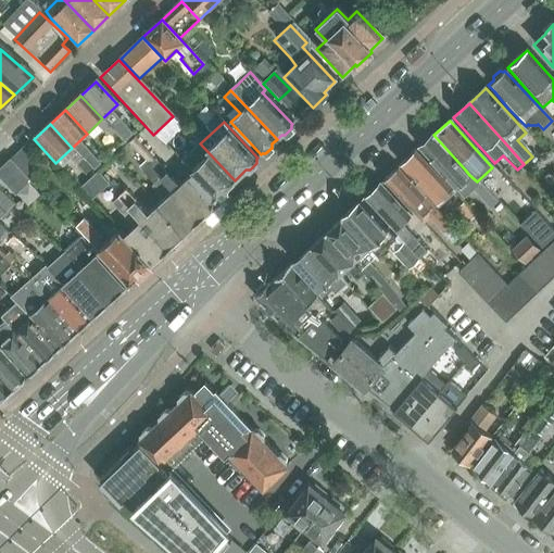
[(462,198),(470,189),(473,191),(489,210),(496,203),(488,195),(469,175),(465,170),(433,135),(418,150),(462,198)]
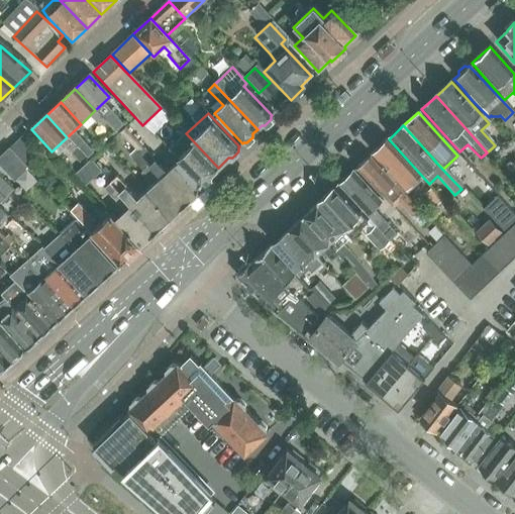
[(218,168),(186,133),(177,142),(186,151),(177,160),(200,184),(201,183),(205,183),(211,178),(211,174),(218,168)]
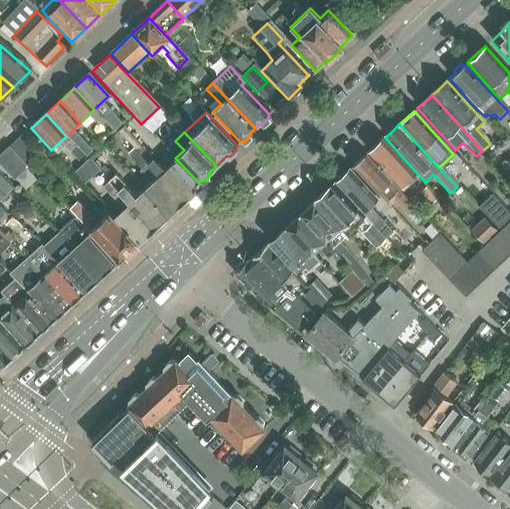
[(373,159),(402,193),(418,179),(382,140),(367,153),(373,159)]
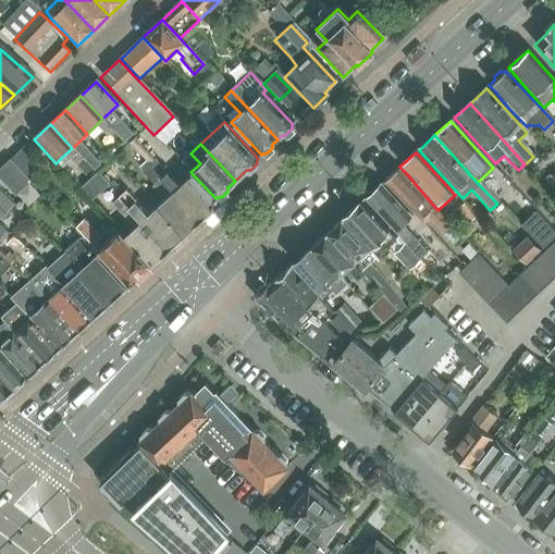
[(34,170),(20,155),(11,162),(25,179),(34,170)]
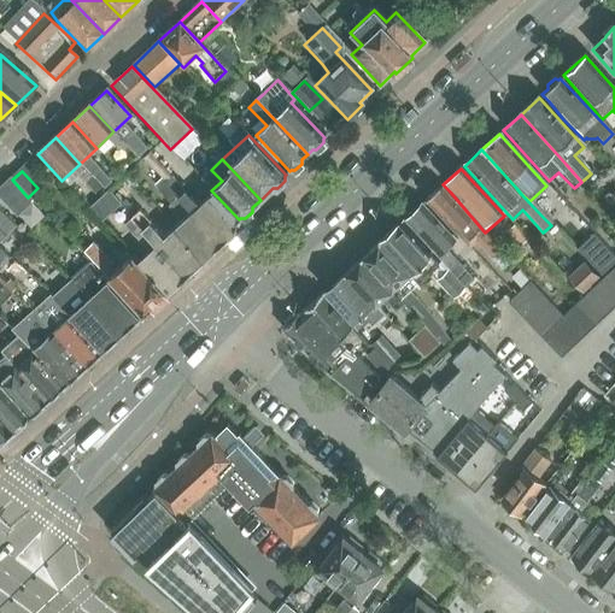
[(10,182),(0,189),(0,201),(15,218),(29,204),(10,182)]
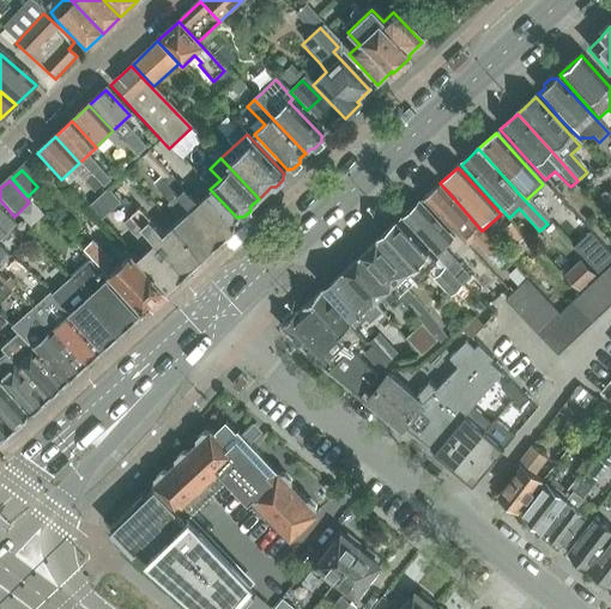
[(422,201),(452,232),(464,247),(471,239),(487,256),(495,248),(467,218),(437,187),(422,201)]
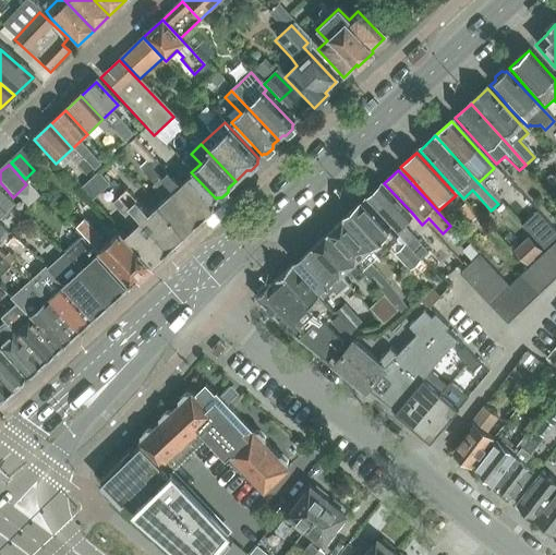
[(189,178),(172,193),(198,222),(212,210),(213,210),(213,204),(189,178)]
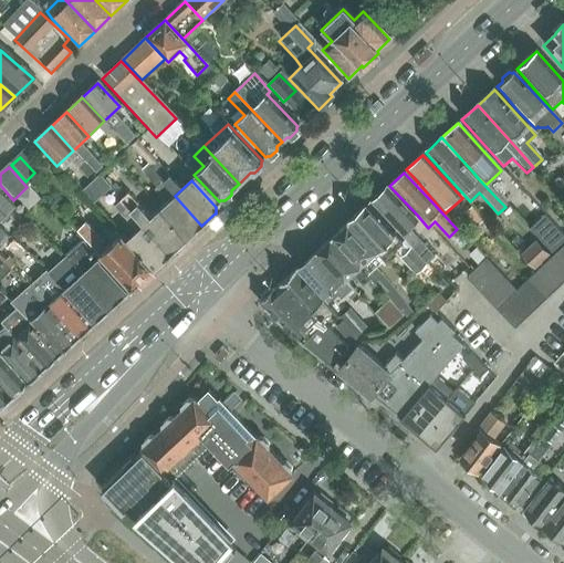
[(428,268),(436,261),(420,244),(421,243),(410,231),(419,223),(386,188),(369,204),(400,238),(404,241),(427,267),(428,268)]
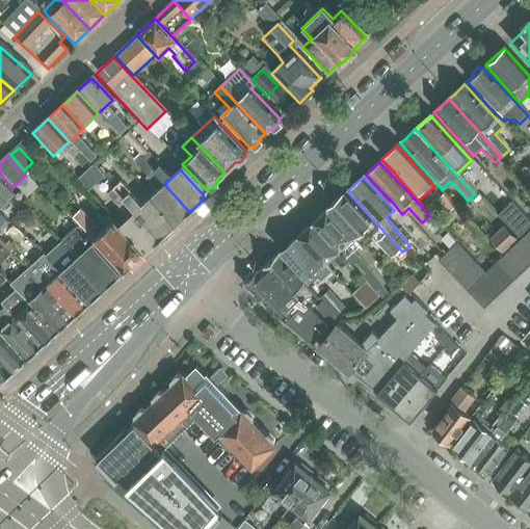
[(175,226),(189,212),(164,184),(149,199),(175,226)]
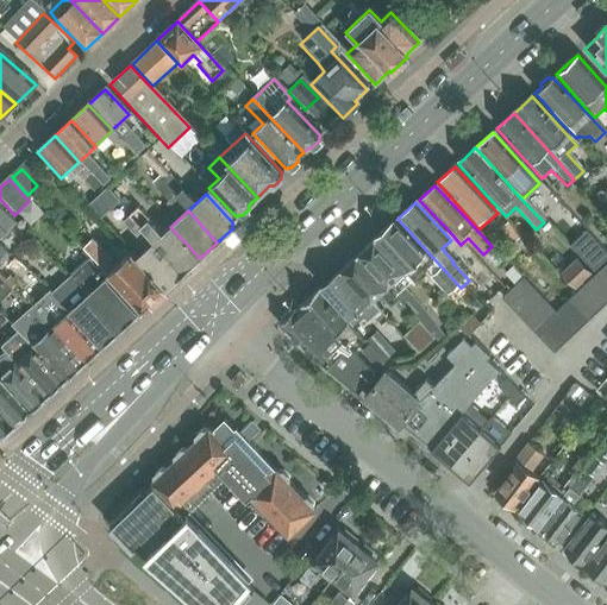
[(394,222),(375,239),(414,282),(426,271),(433,278),(430,282),(446,298),(460,287),(435,259),(431,263),(394,222)]
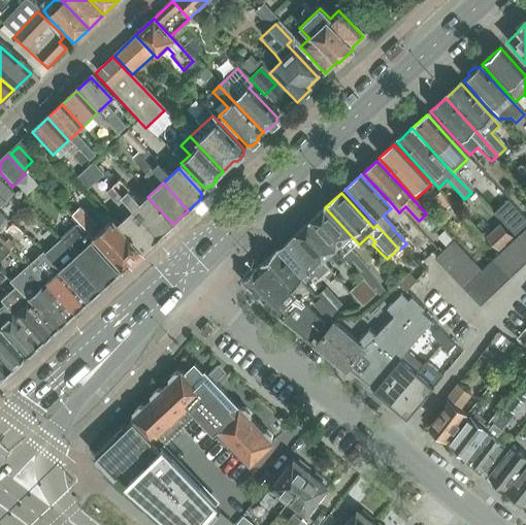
[(173,224),(148,197),(132,210),(158,238),(173,224)]
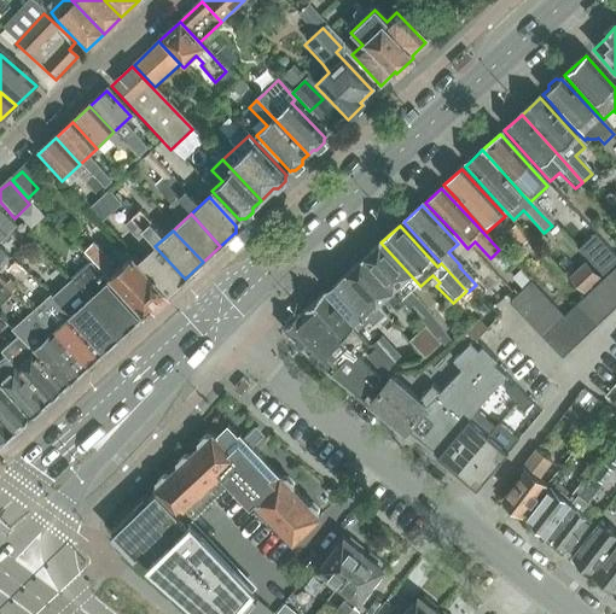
[(381,243),(362,261),(404,305),(431,335),(433,334),(439,329),(408,297),(420,286),(381,243)]
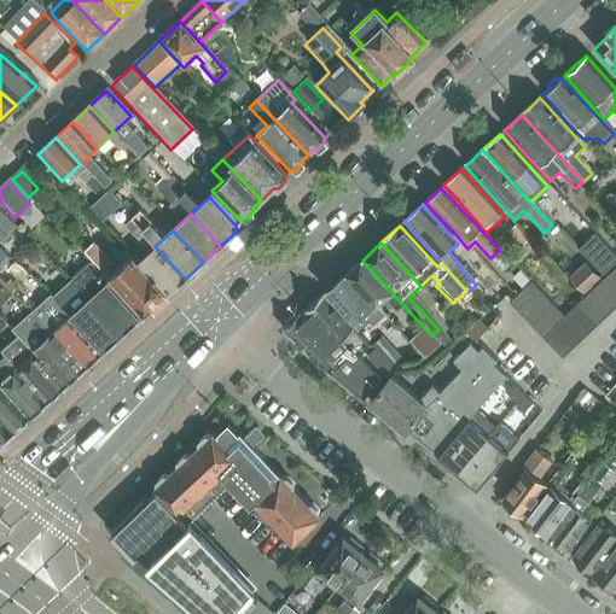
[(185,279),(155,246),(137,263),(167,296),(185,279)]
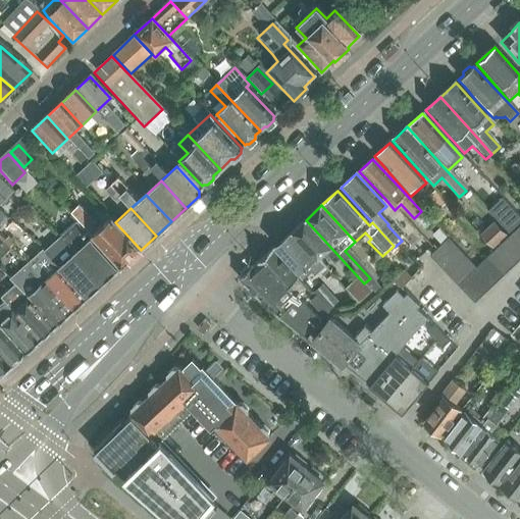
[(509,208),(496,221),(508,235),(519,223),(519,219),(509,208)]
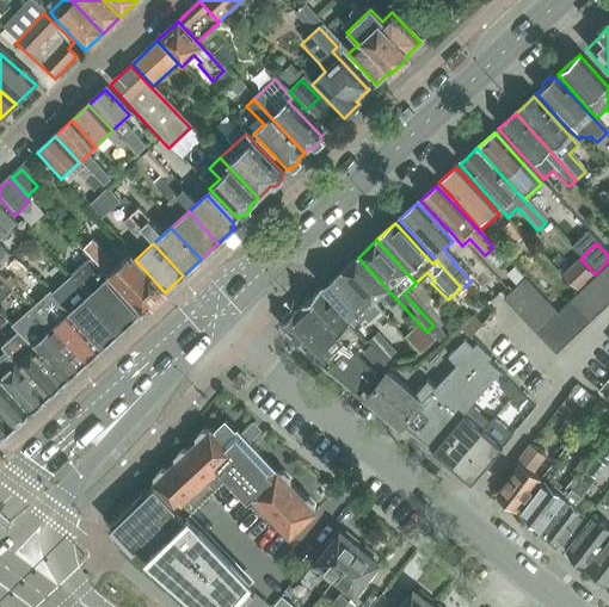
[(165,292),(135,260),(130,255),(116,270),(100,253),(91,260),(141,314),(165,292)]
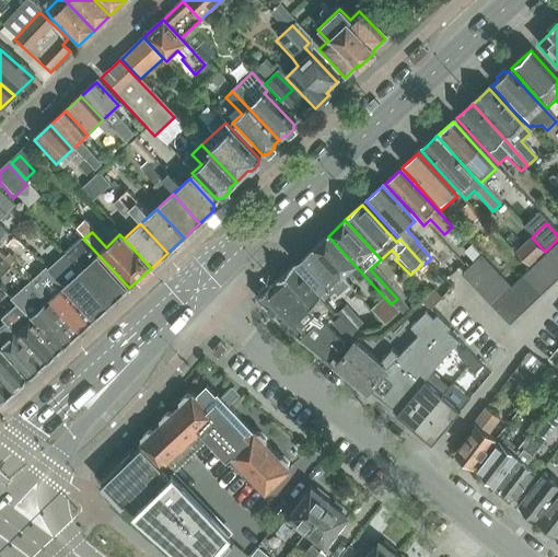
[(328,236),(312,251),(338,279),(347,271),(358,283),(365,277),(328,236)]
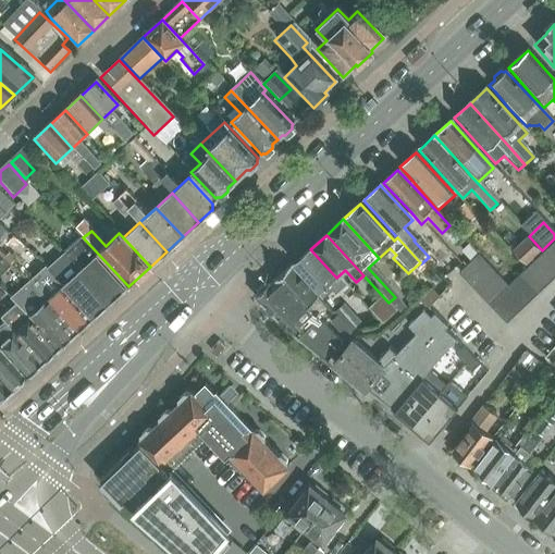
[(526,239),(512,253),(525,266),(539,253),(526,239)]
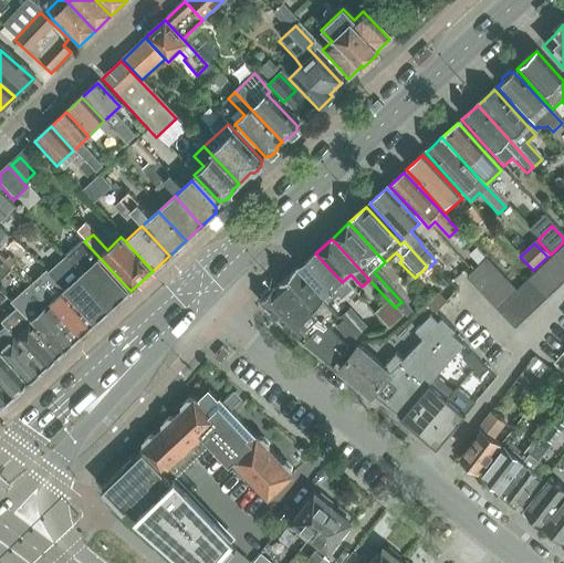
[(111,309),(128,293),(98,260),(84,246),(74,254),(68,261),(111,309)]
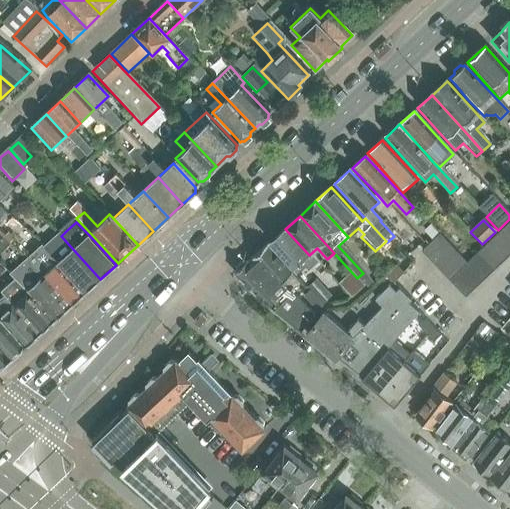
[(509,233),(504,228),(495,237),(509,252),(509,233)]
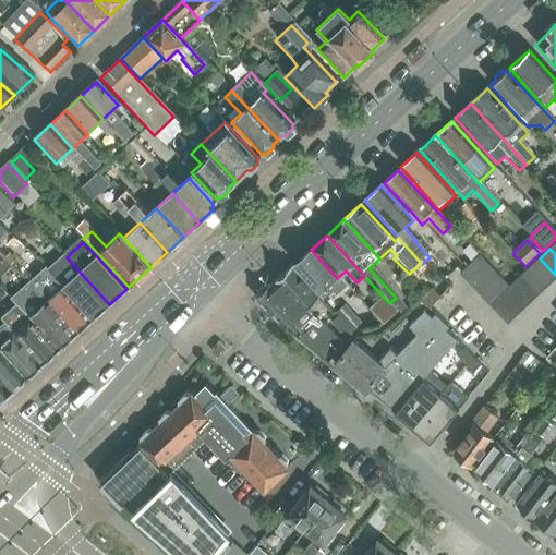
[(329,287),(338,279),(337,278),(311,250),(291,267),(323,300),(325,299),(340,315),(347,309),(333,293),(335,292),(329,287)]
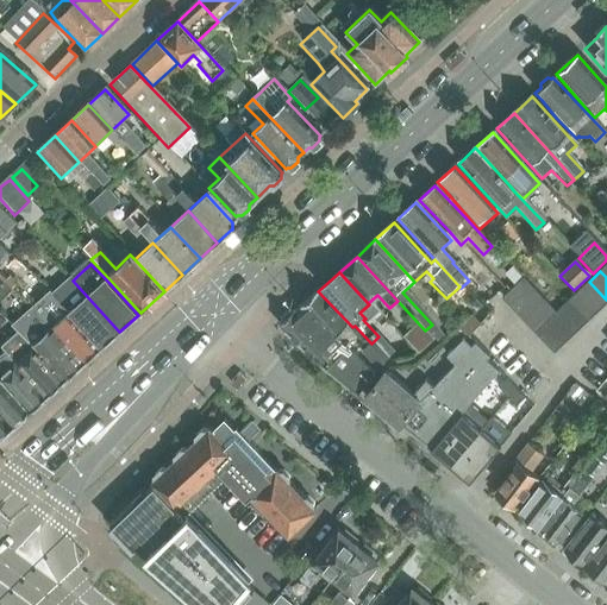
[(54,297),(68,314),(100,348),(119,332),(73,281),(54,297)]
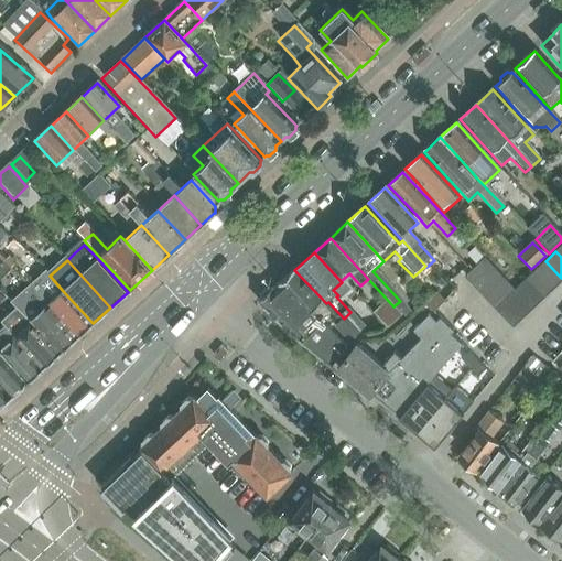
[(493,271),(483,260),(463,279),(473,289),(493,271)]
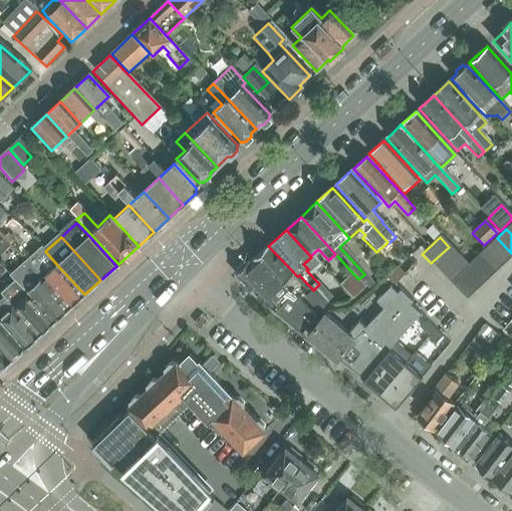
[(511,256),(511,253),(497,238),(488,247),(504,264),(511,256)]
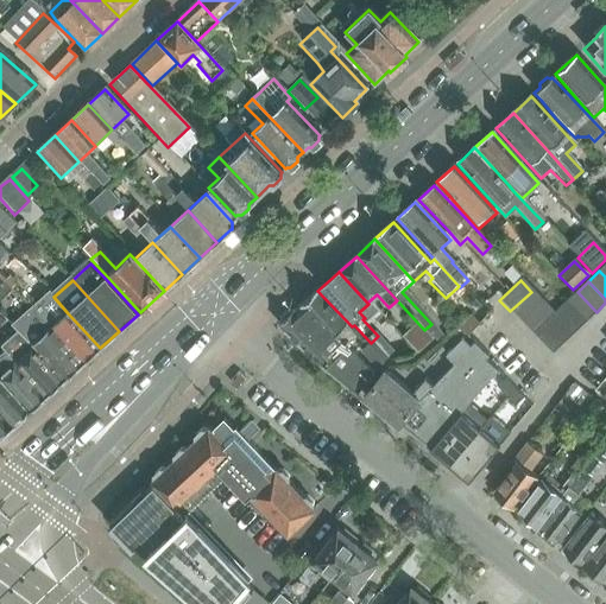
[(0,300),(1,302),(10,292),(0,283),(0,300)]
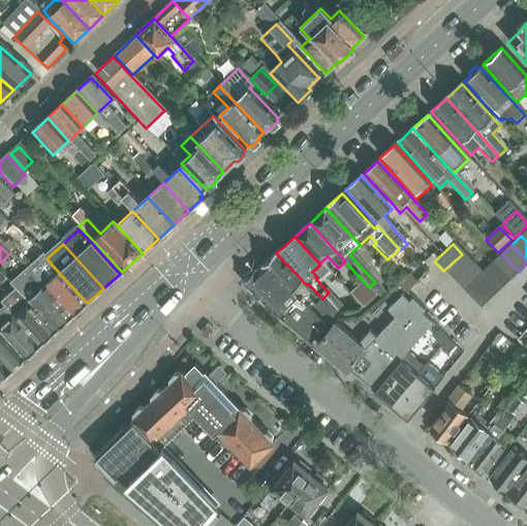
[(260,268),(292,303),(305,307),(315,298),(281,260),(275,254),(260,268)]
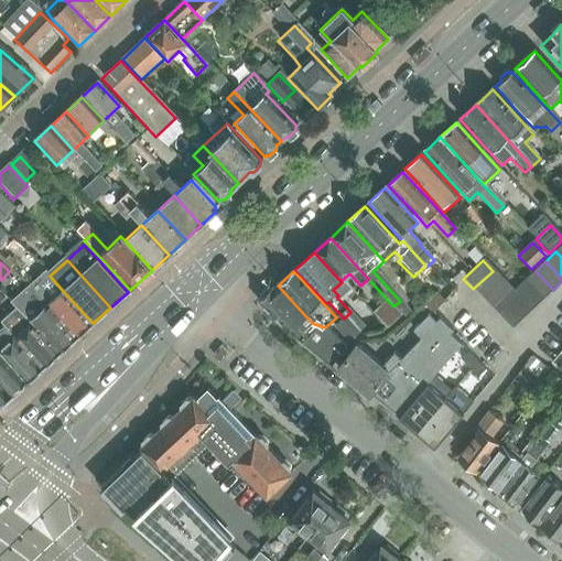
[(503,281),(493,271),(473,289),(483,300),(503,281)]
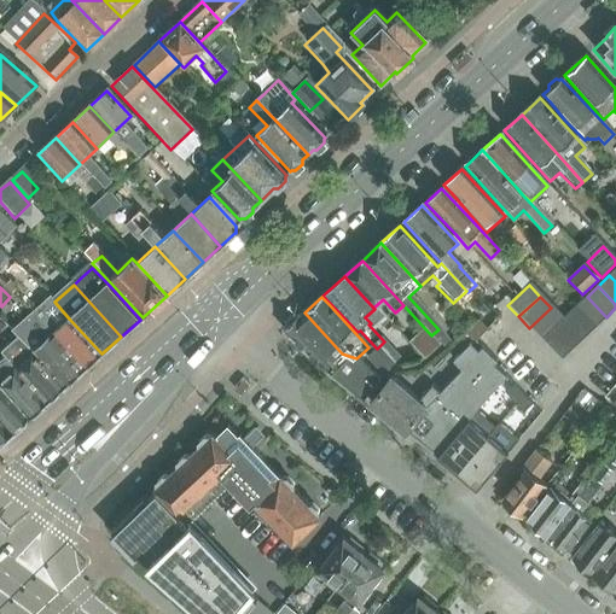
[(606,317),(587,297),(575,308),(596,328),(606,317)]
